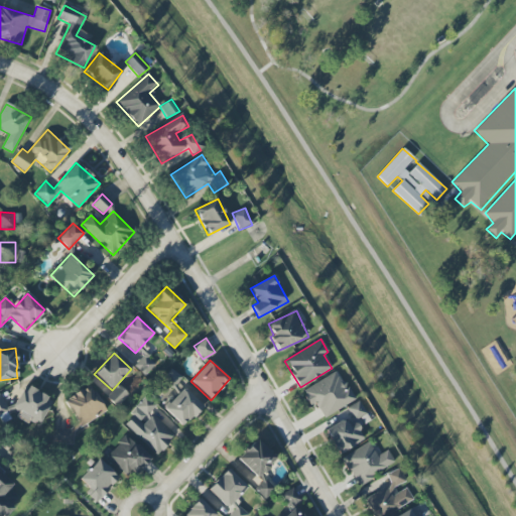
[(301,391),(310,406),(314,403),(324,418),(354,401),(338,371),(301,391)]
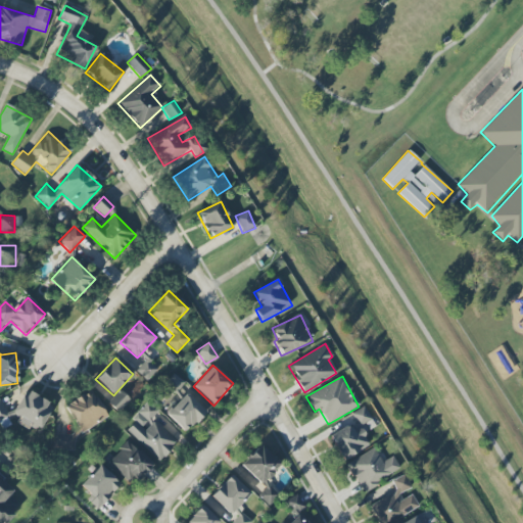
[(107,417),(91,389),(64,406),(82,433),(107,417)]
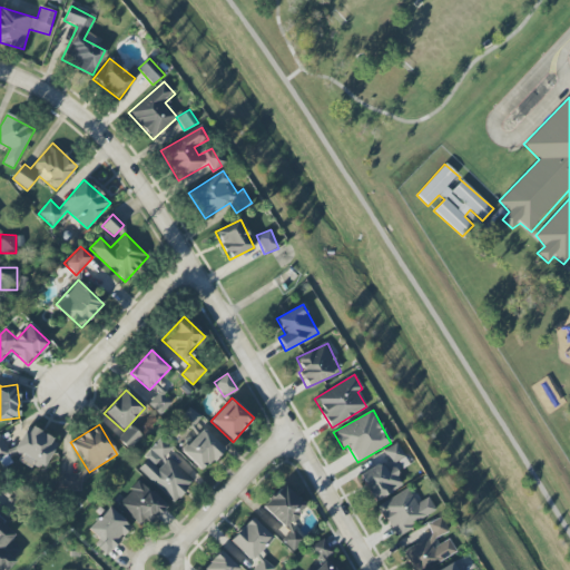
[(58,442),(31,425),(28,432),(19,426),(11,440),(15,443),(12,448),(21,454),(19,459),(40,471),(58,442)]
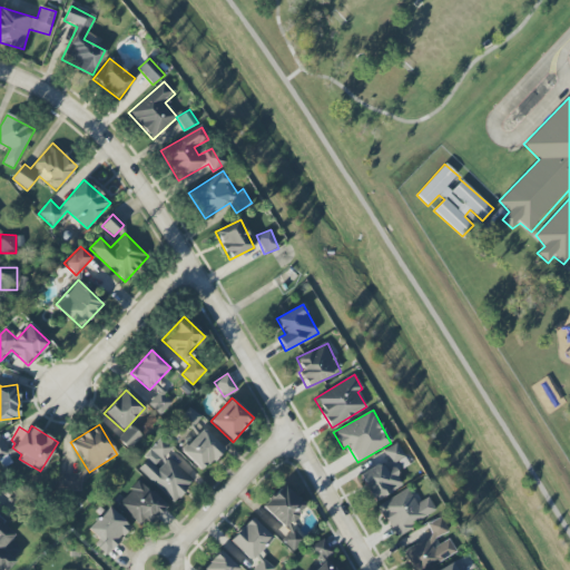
[(200,472),(224,450),(204,429),(180,450),(200,472)]
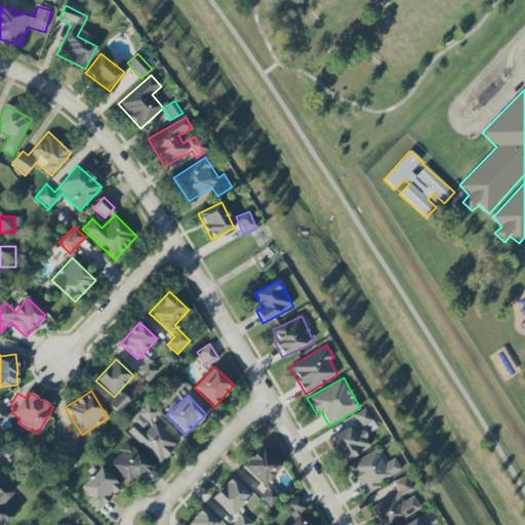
[(0,421),(8,417),(0,403),(0,421)]
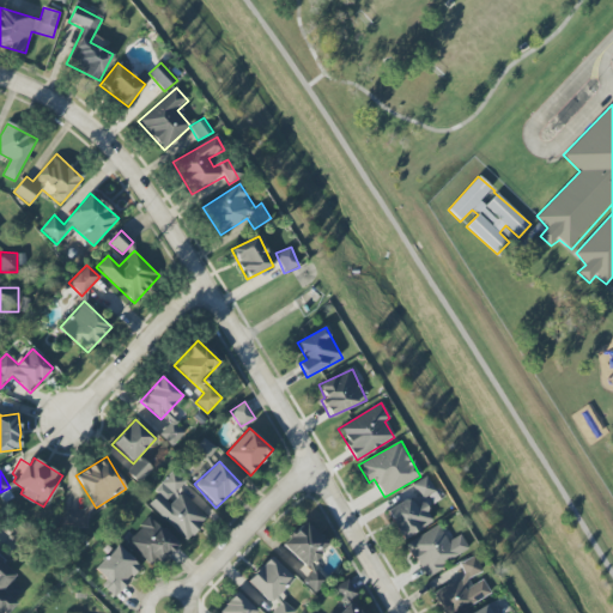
[(162,484),(174,495),(184,483),(171,472),(162,484)]
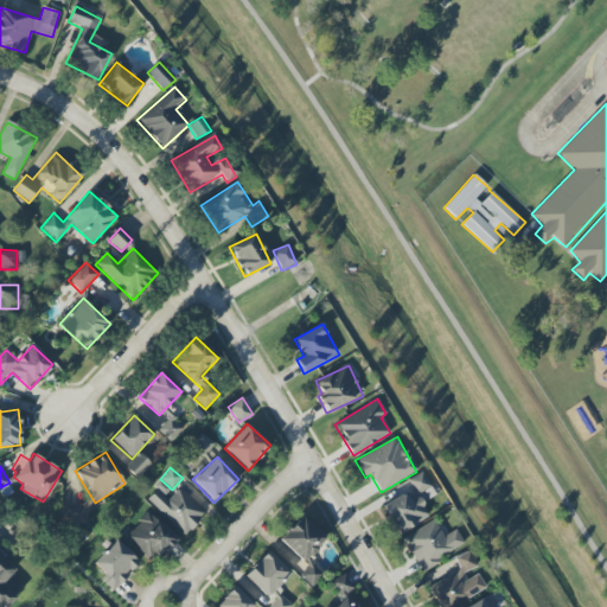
[(409,479),(417,493),(430,486),(422,472),(409,479)]
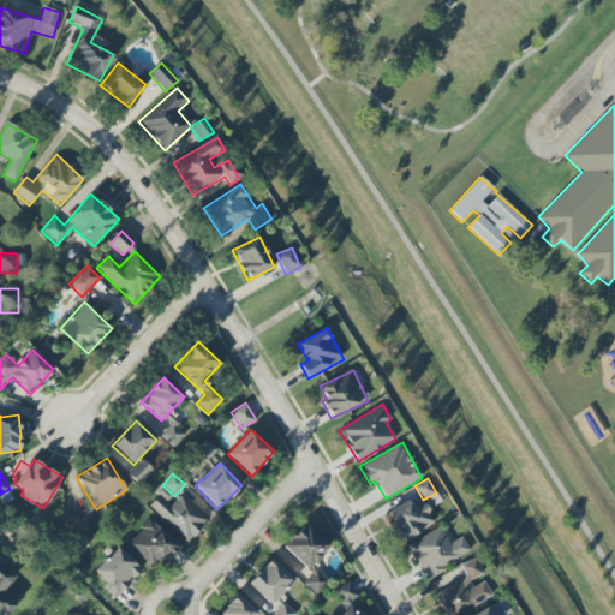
[(441,502),(436,494),(422,502),(418,495),(386,513),(402,542),(435,525),(427,509),(441,502)]
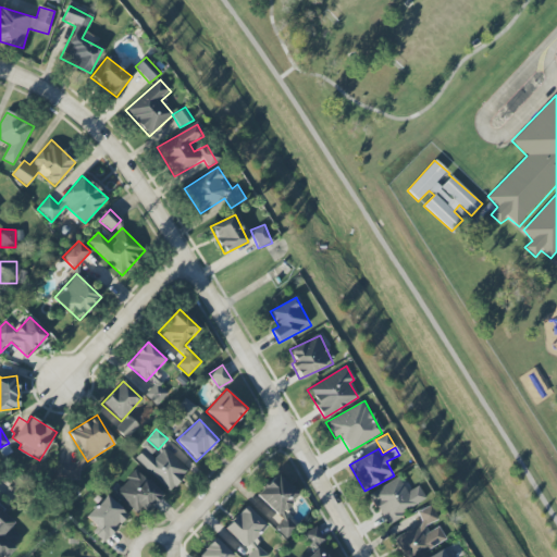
[(164,448),(155,459),(144,449),(135,459),(170,492),(188,471),(164,448)]
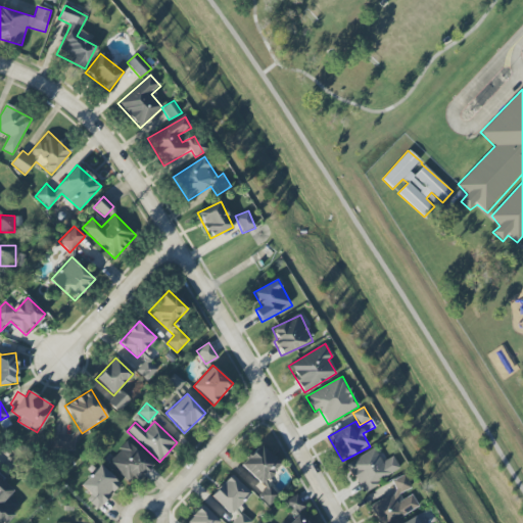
[(151,464),(127,441),(107,462),(132,485),(151,464)]
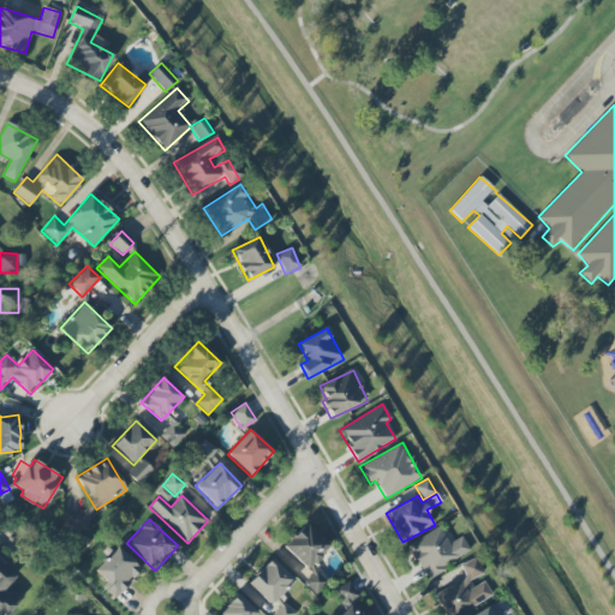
[(330,547),(305,523),(282,548),(310,574),(303,583),(316,595),(329,581),(312,566),(330,547)]
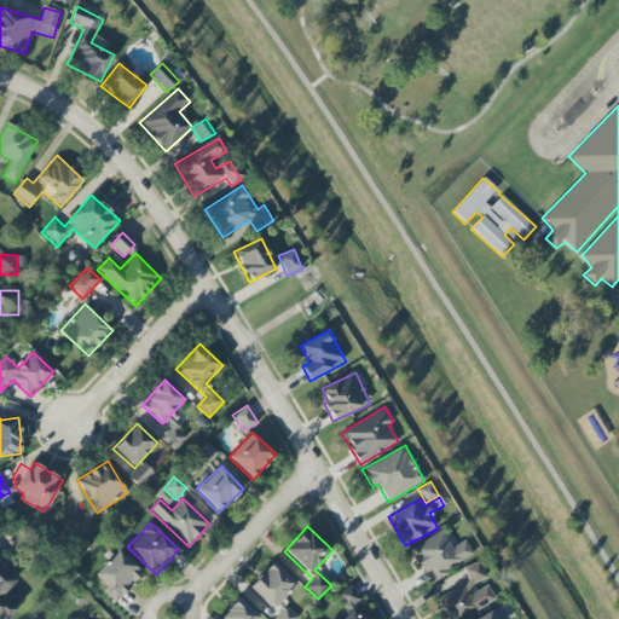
[(474,557),(464,541),(451,548),(444,531),(410,549),(427,582),(474,557)]
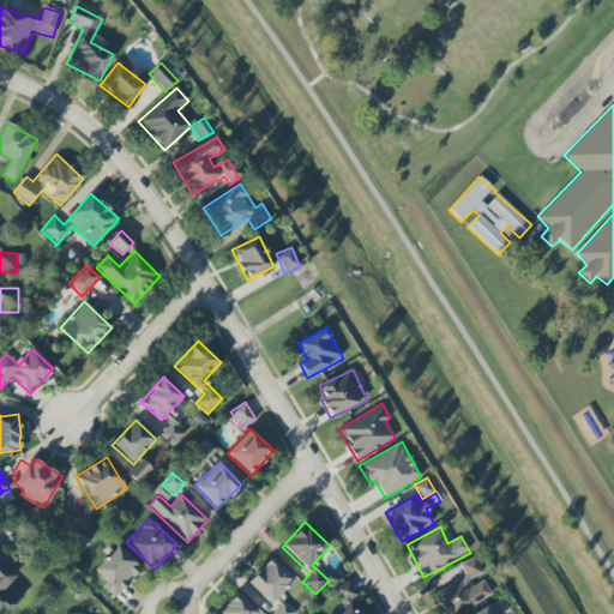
[(142,570),(118,546),(94,570),(108,583),(103,588),(114,599),(142,570)]
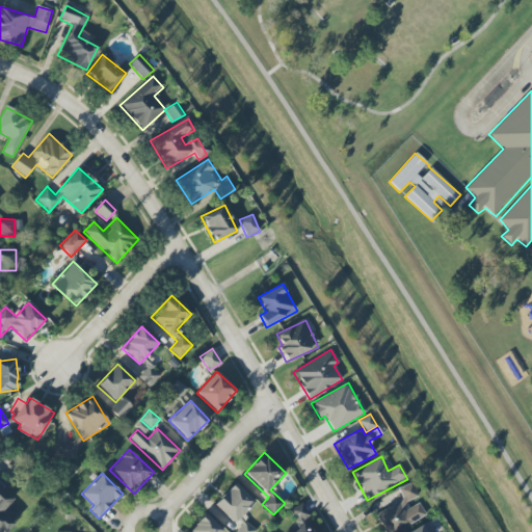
[(214,505),(234,524),(255,502),(235,483),(214,505)]
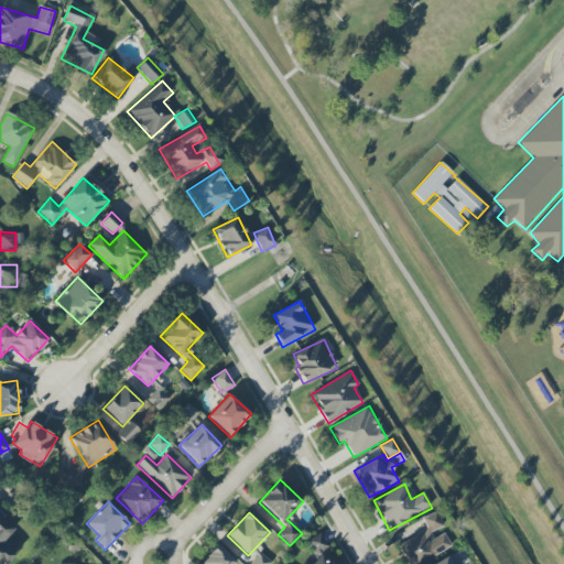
[(419,563),(452,548),(444,533),(434,539),(431,533),(444,527),(436,512),(421,520),(426,531),(399,544),(409,563),(419,563)]
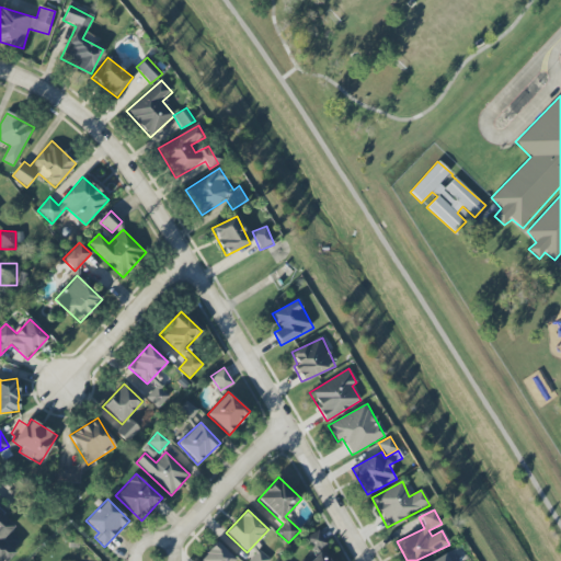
[(0,560),(3,560),(6,560),(20,544),(3,517),(0,514),(0,560)]
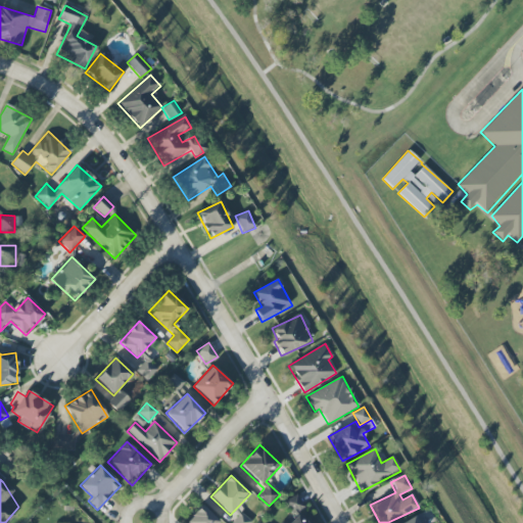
[(308,522),(299,513),(305,506),(294,494),(284,506),(295,517),(288,522),(283,522),(282,522),(308,522)]
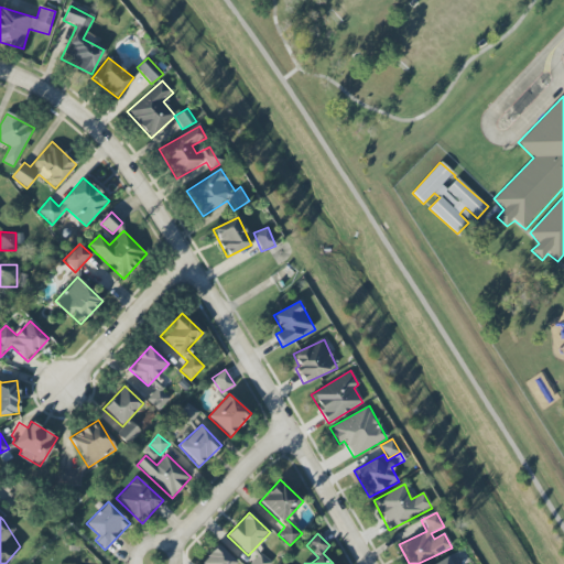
[(237,563),(238,563),(218,545),(199,563),(237,563)]
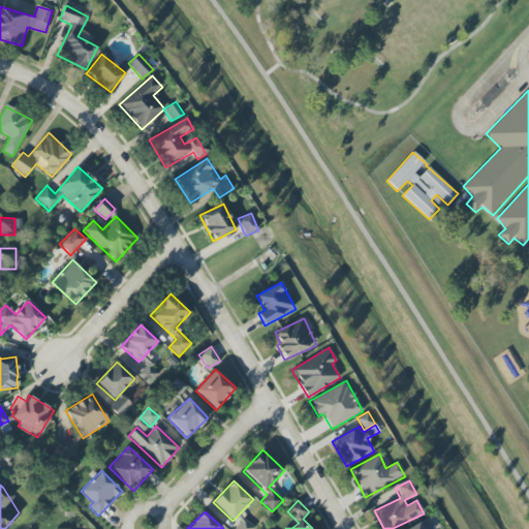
[(252,528),(254,527),(240,516),(237,519),(241,522),(235,528),(252,528)]
